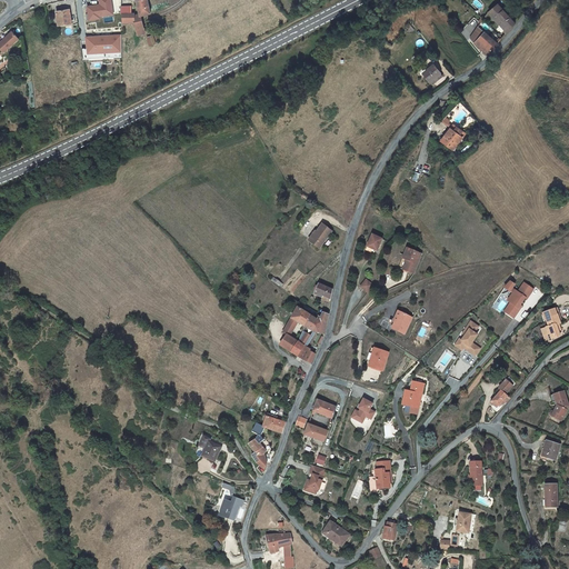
[(89,19),(115,16),(112,0),(99,0),(99,3),(88,6),(89,19)]
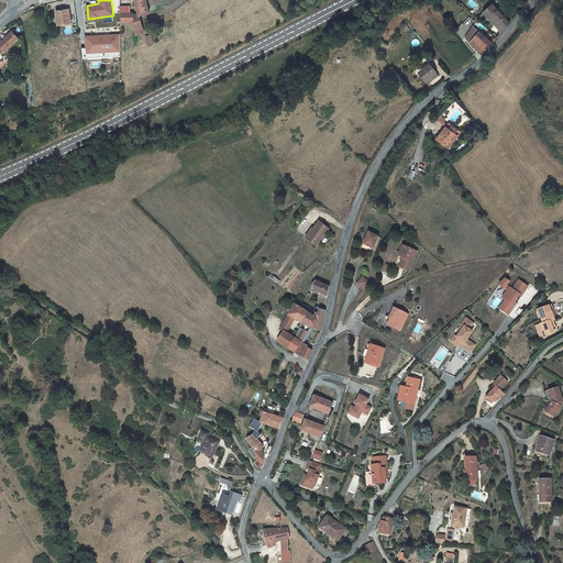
[(139,14),(150,11),(146,0),(139,0),(140,2),(136,3),(139,12),(139,14)]
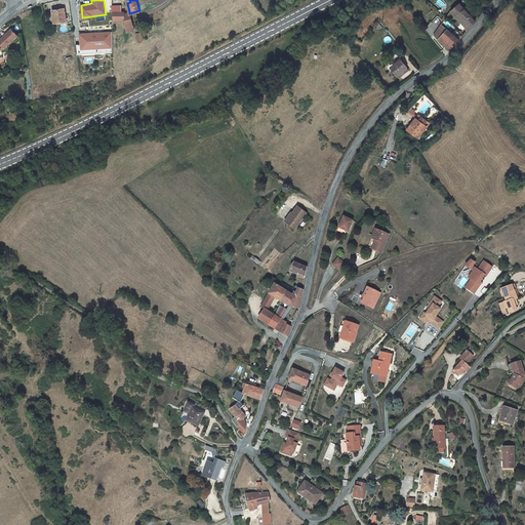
[(462,18),(469,25),(467,27),(465,29),(467,32),(472,27),(476,21),(460,3),(452,12),(459,21),(460,21),(462,18)]
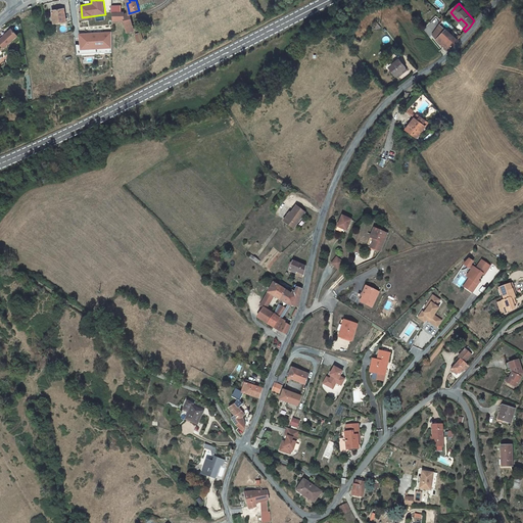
[(57,21),(68,20),(65,9),(55,11),(57,21)]
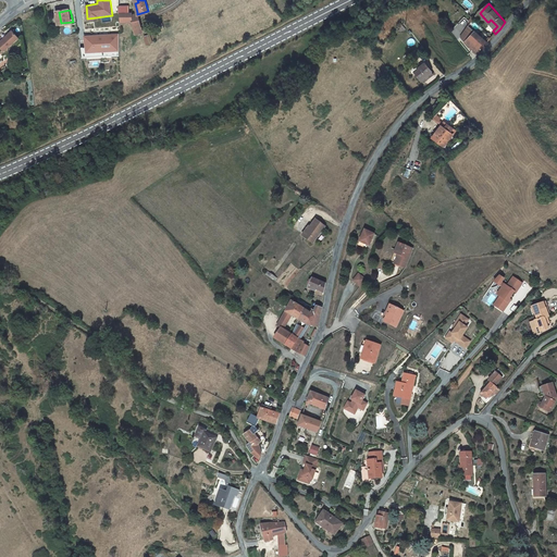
[(134,27),(140,25),(137,14),(137,12),(133,13),(133,11),(126,11),(121,12),(121,21),(133,20),(134,27)]
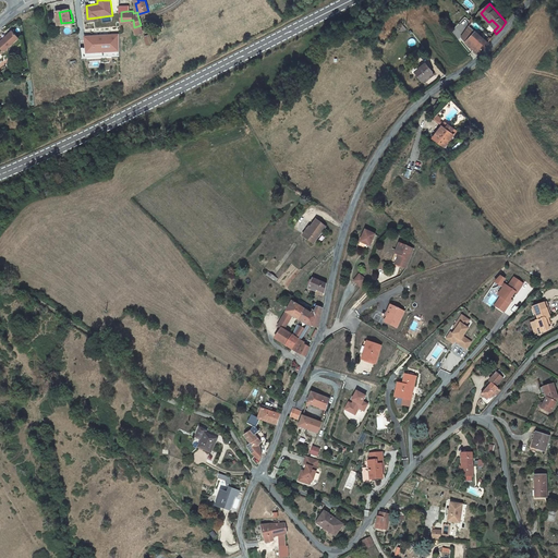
[(470,26),(461,38),(478,55),(488,43),(470,26)]
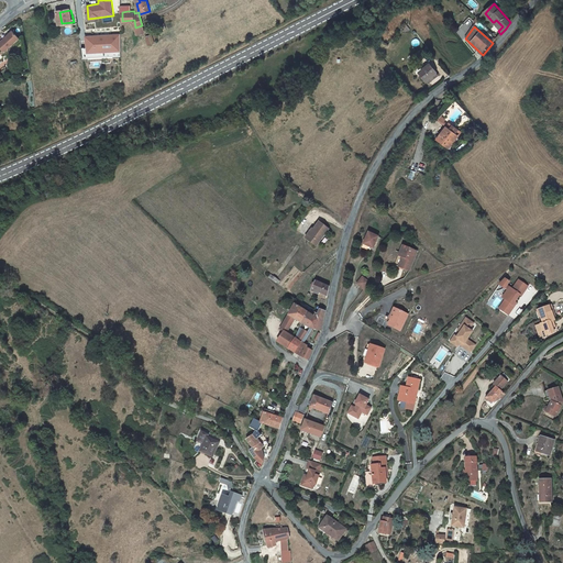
[(0,42),(0,45),(4,51),(20,37),(13,31),(0,42)]
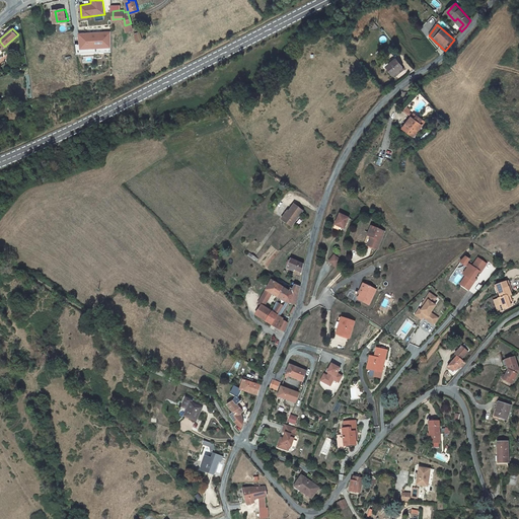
[(112,52),(112,31),(79,32),(79,50),(87,50),(87,53),(112,52)]
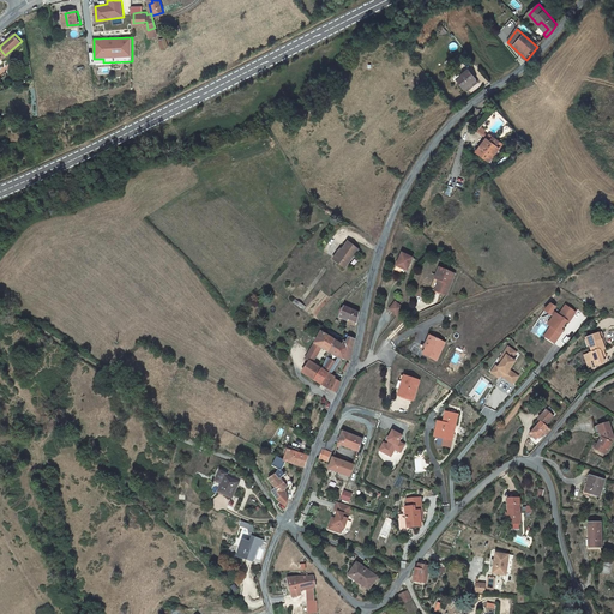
[(477,83),(469,71),(457,80),(465,91),(477,83)]
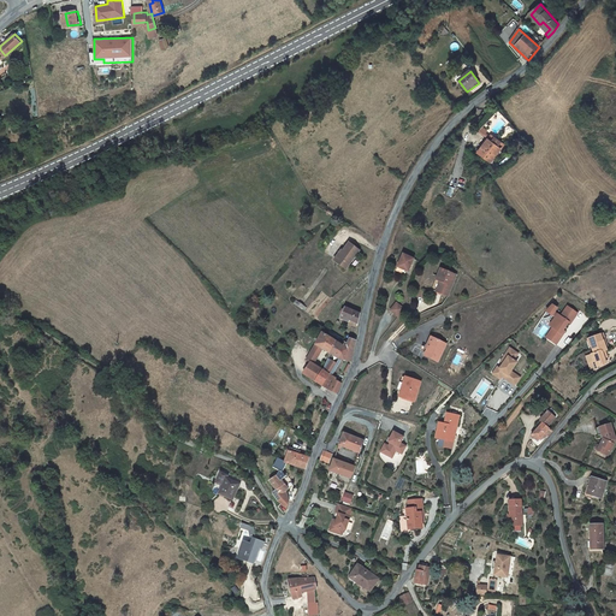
[(481,158),(495,167),(509,149),(496,140),(481,158)]
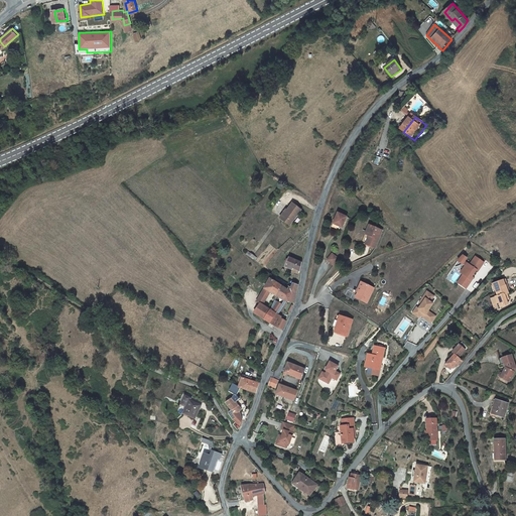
[(305,211),(296,205),(292,211),(286,221),(295,227),(305,211)]
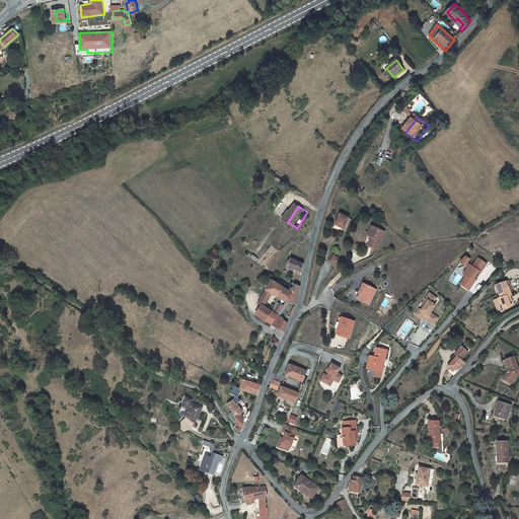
[(285,221),(288,222),(294,212),(292,211),(285,221)]
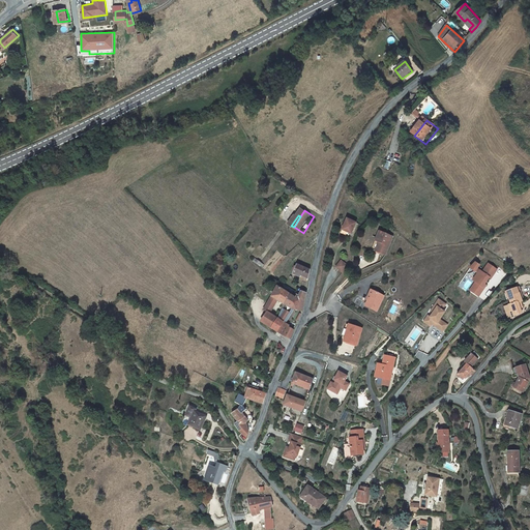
[(361,224),(350,219),(346,228),(351,230),(350,232),(354,234),(353,236),(356,237),(361,224)]
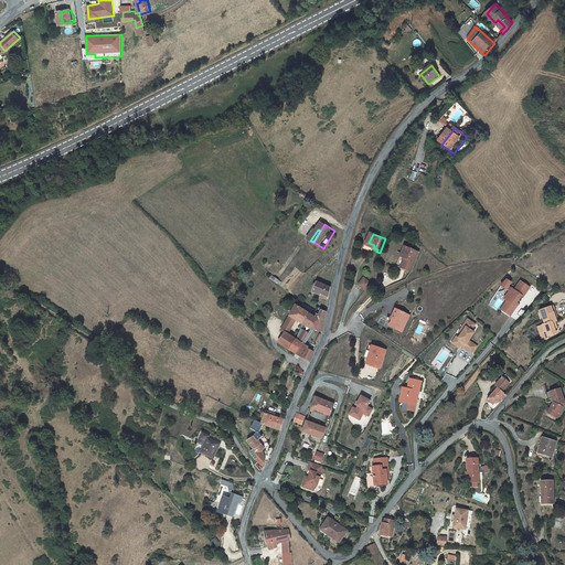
[(405,252),(404,255),(401,265),(412,269),(418,249),(404,244),(403,251),(405,252)]
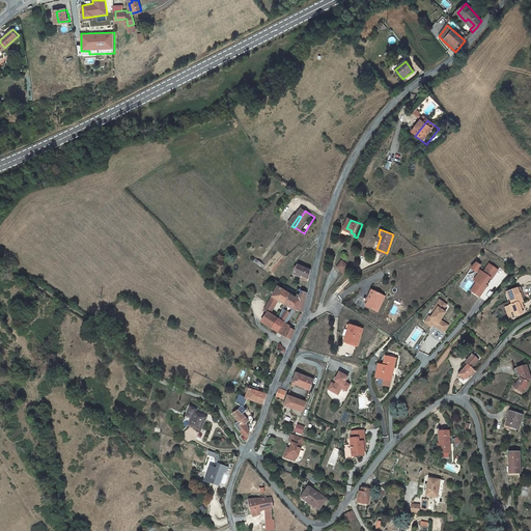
[(352,263),(345,258),(340,264),(346,270),(352,263)]
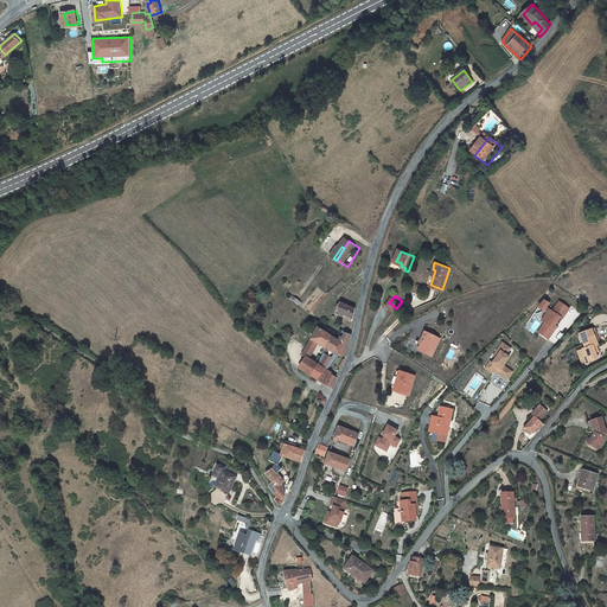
[(355,319),(357,310),(345,304),(345,301),(340,300),(339,305),(336,313),(344,317),(345,314),(355,319)]
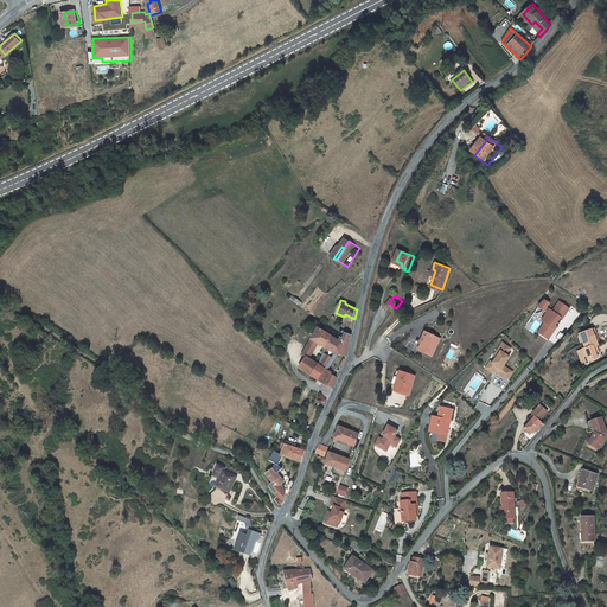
[(540,332),(549,338),(556,328),(554,327),(556,325),(561,317),(563,318),(569,308),(560,301),(554,311),(548,307),(550,304),(545,300),(540,306),(548,312),(543,320),(545,323),(540,332)]
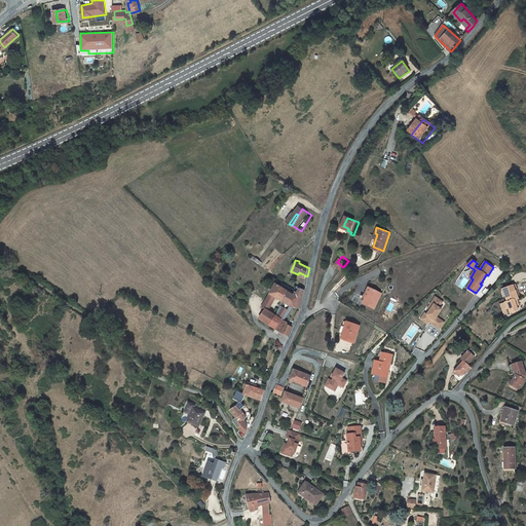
[(283,302),(288,292),(275,284),(269,295),(275,298),(283,302)]
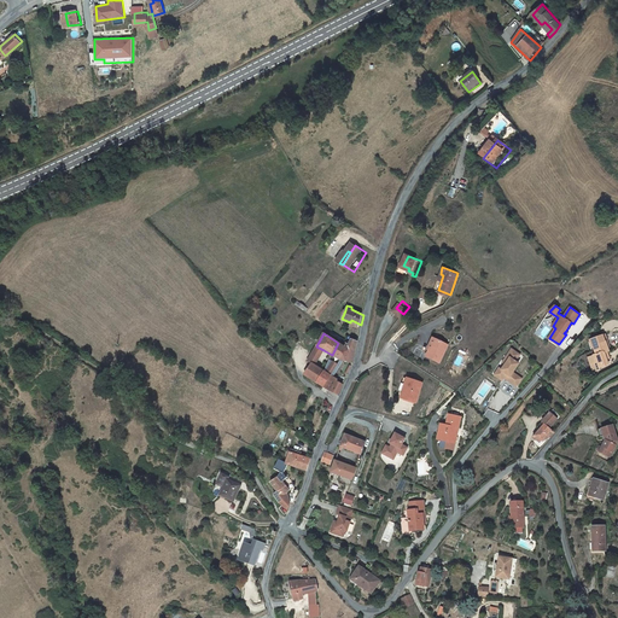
[(605,369),(604,366),(610,363),(608,359),(611,359),(608,351),(611,350),(606,334),(590,340),(593,347),(594,347),(598,354),(589,356),(596,372),(605,369)]
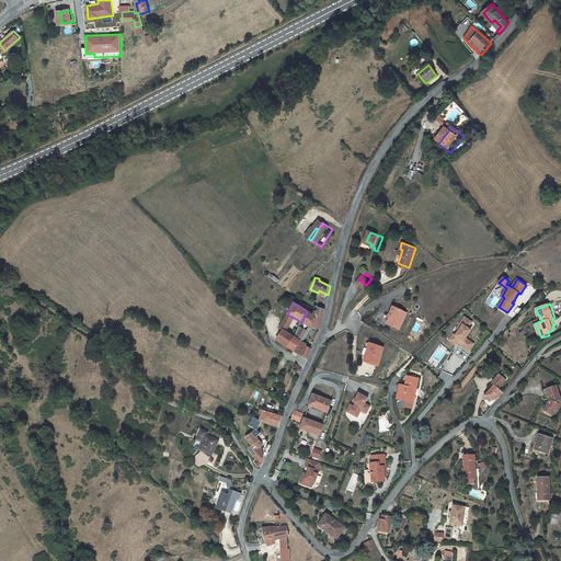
[(388,325),(400,330),(407,312),(392,307),(388,318),(390,319),(388,325)]
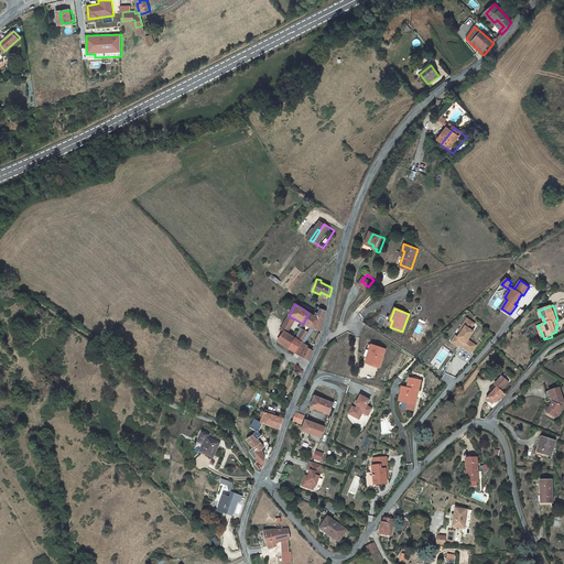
[(324,326),(326,312),(321,311),(317,315),(316,315),(314,321),(324,326)]
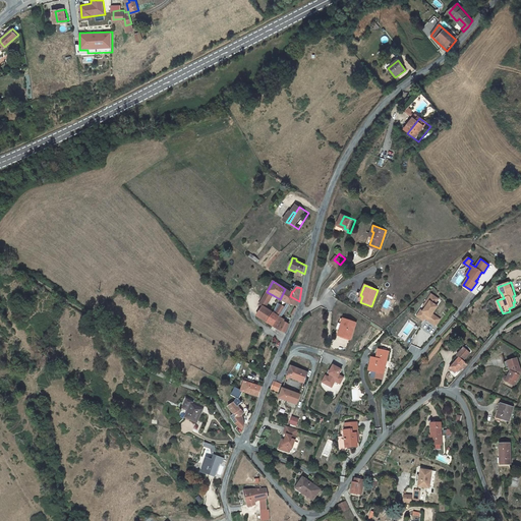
[(285,289),(280,299),(287,303),(289,303),(290,302),(298,306),(299,301),(290,296),(292,291),(291,292),(285,289)]
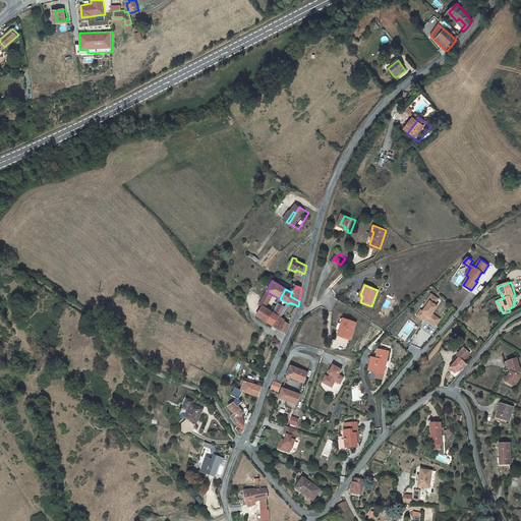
[(273,295),(267,292),(263,300),(269,303),(273,295)]
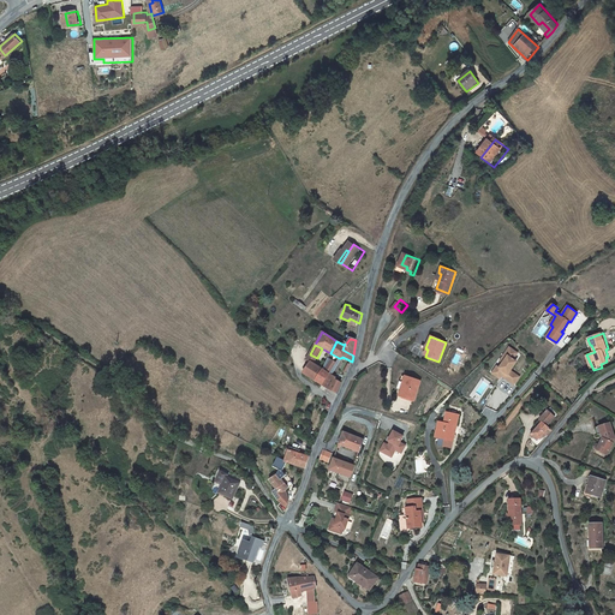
[(505,376),(515,383),(520,376),(512,370),(518,362),(514,359),(518,353),(511,347),(506,354),(508,356),(505,363),(501,368),(497,366),(494,374),(501,378),(502,375),(506,371),(507,372),(505,376)]
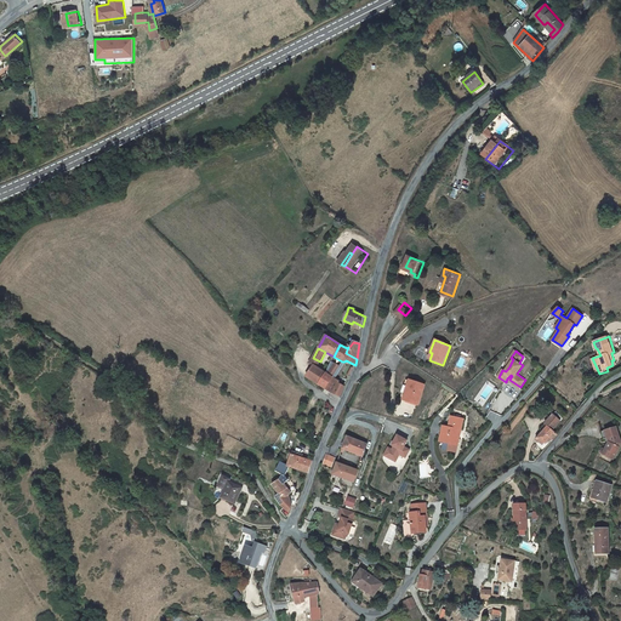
[(342,362),(334,357),(328,370),(335,374),(342,362)]
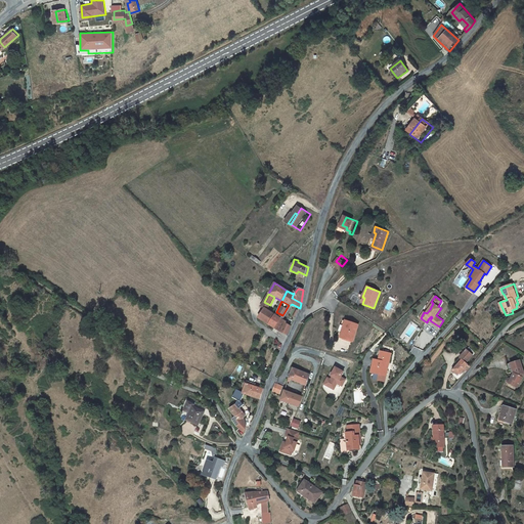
[(259,318),(271,324),(275,315),(268,310),(270,305),(264,302),(262,306),(265,308),(259,318)]
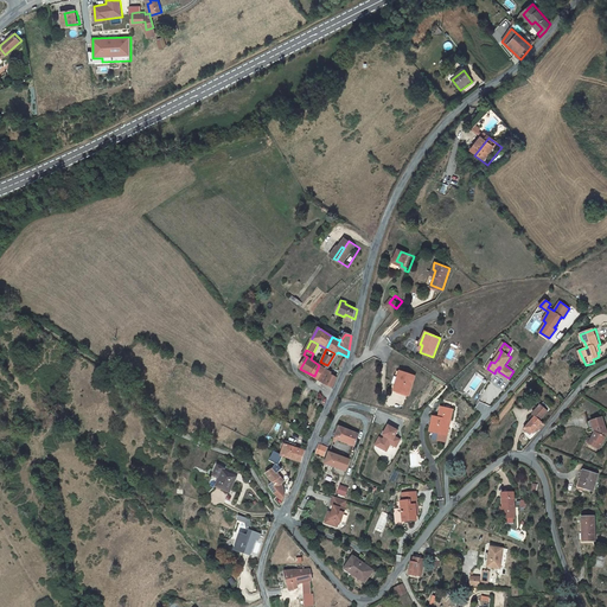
[(327,365),(320,362),(319,365),(314,376),(320,379),(325,370),(327,365)]
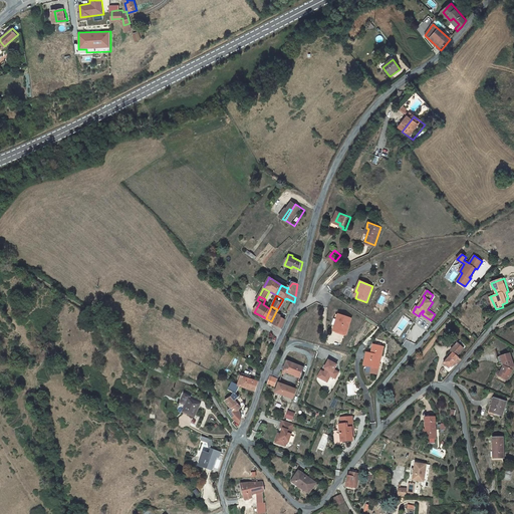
[(272,325),(273,323),(276,324),(281,316),(275,313),(271,321),(270,323),(272,325)]
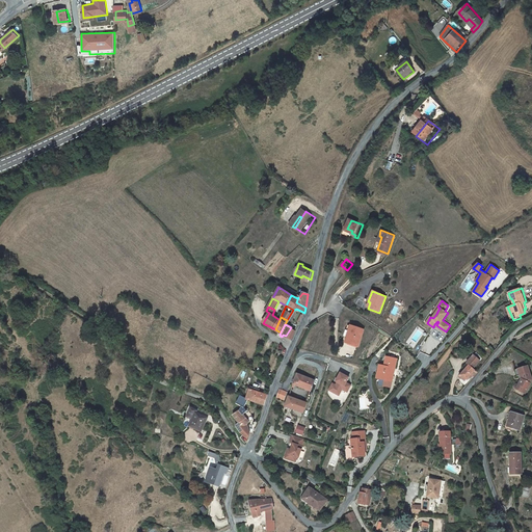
[(291,327),(286,336),(292,339),(296,330),(291,327)]
